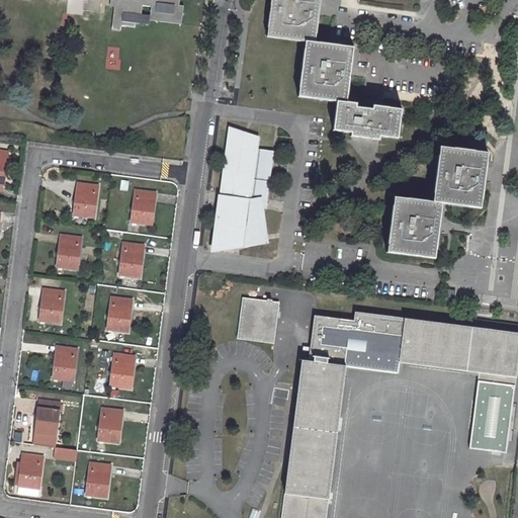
[(116,4),(115,5),(114,6),(114,7),(112,21),(121,22),(121,26),(135,28),(136,24),(149,26),(150,20),(181,25),(183,6),(179,6),(179,0),(119,0),(119,3),(118,3),(117,3),(116,4)]
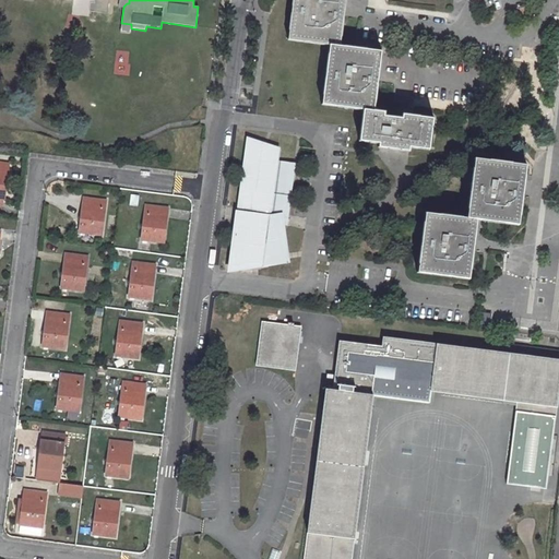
[(293,0),(288,39),(329,45),(339,47),(345,0),(293,0)]
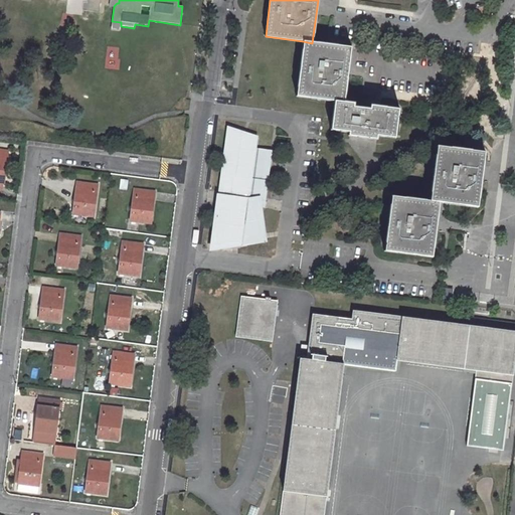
[(112,21),(111,29),(120,30),(121,26),(121,22),(112,21)]
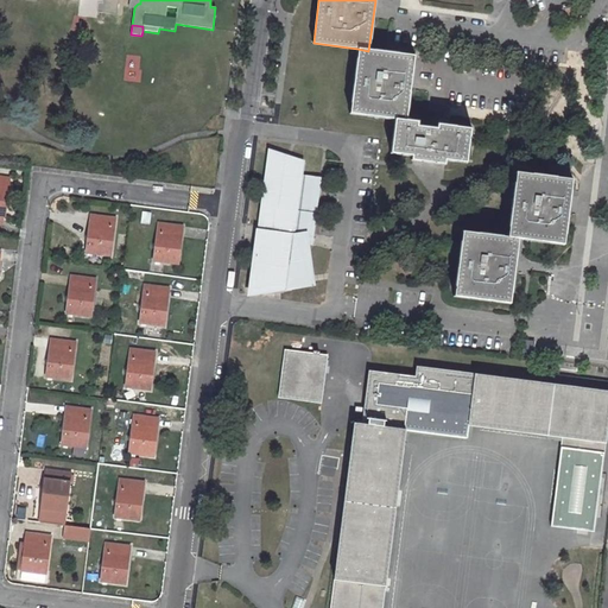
[(358,49),(350,113),(396,119),(406,120),(415,57),(368,51),(358,49)]
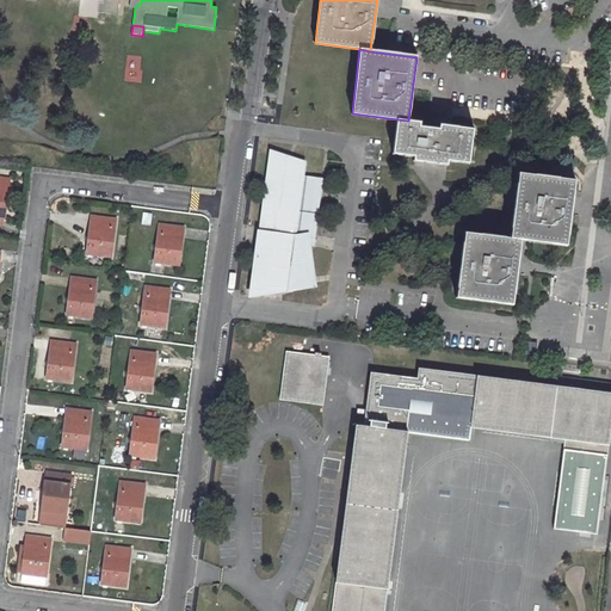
[(439,130),(419,128),(419,123),(408,121),(397,119),(394,154),(414,156),(414,161),(446,165),(448,161),(468,164),(473,130),(440,125),(439,130)]
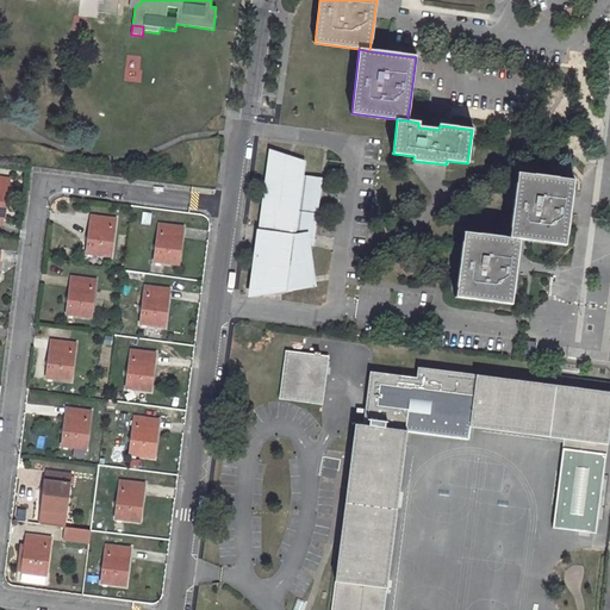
[(315,207),(318,180),(302,179),(304,165),(271,154),(263,207),(267,209),(262,241),(260,240),(253,292),(286,285),(290,279),(313,277),(309,238),(311,238),(313,213),(311,212),(312,206),(313,207),(315,207)]
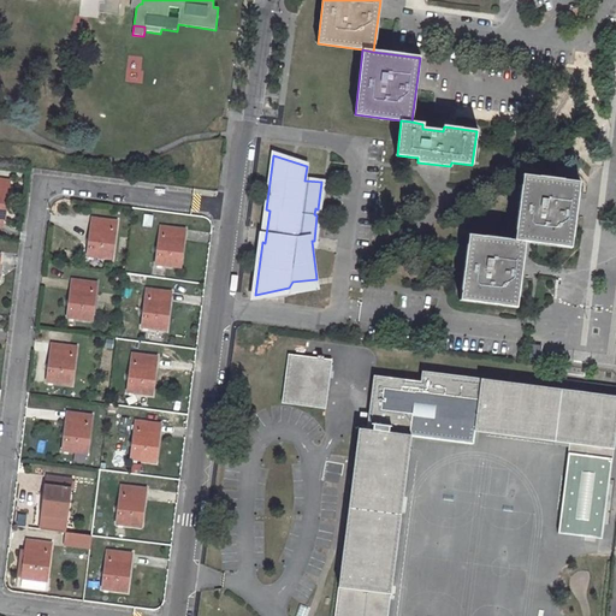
[(522,176),(514,241),(525,242),(570,248),(579,183),(522,176)]
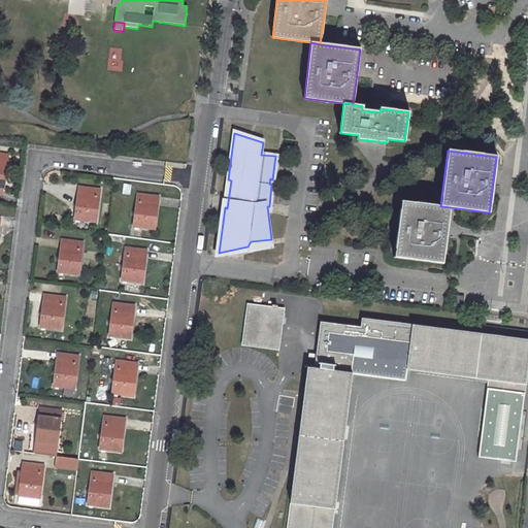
[(77,195),(74,219),(96,222),(99,189),(80,187),(79,195),(77,195)]
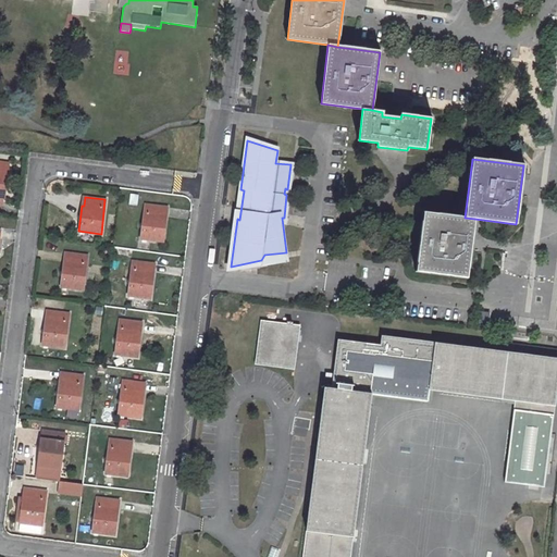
[(145,205),(141,239),(163,242),(166,215),(164,215),(165,207),(145,205)]
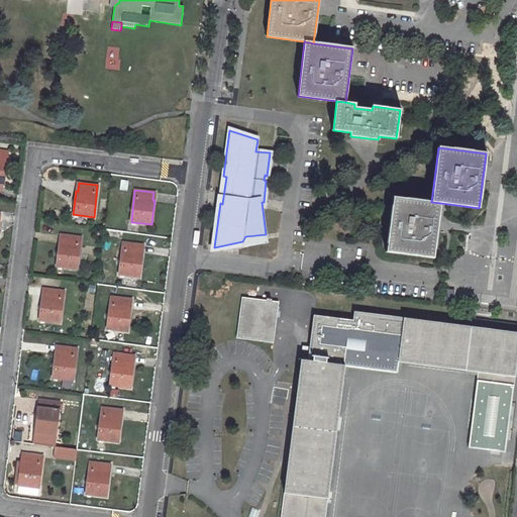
[(393,197),(386,251),(433,257),(440,203),(431,202),(393,197)]
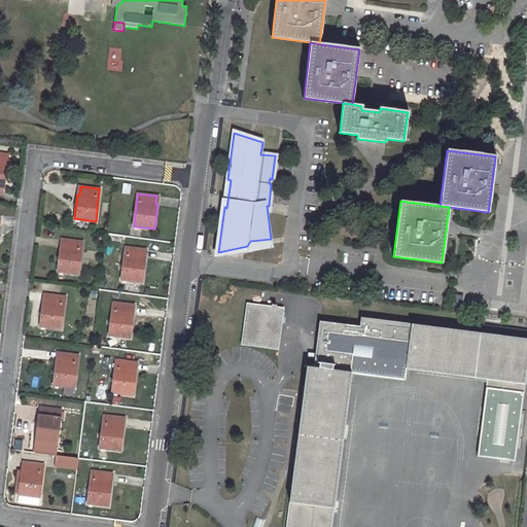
[(102,217),(108,218),(111,203),(105,202),(102,217)]
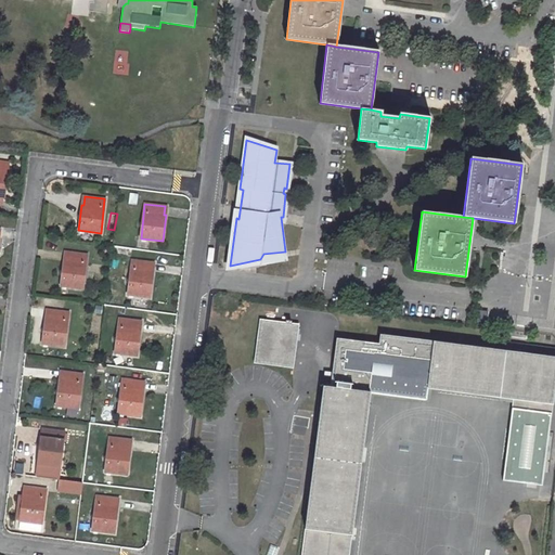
[(63,260),(61,286),(82,288),(87,255),(66,252),(65,260),(63,260)]
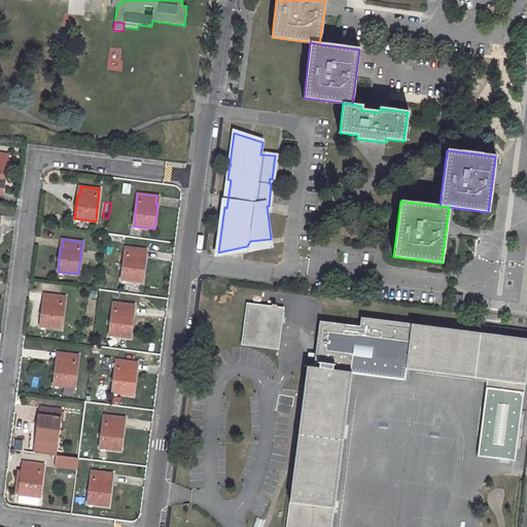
[(145,258),(144,257),(145,249),(125,247),(121,279),(142,282),(145,258)]
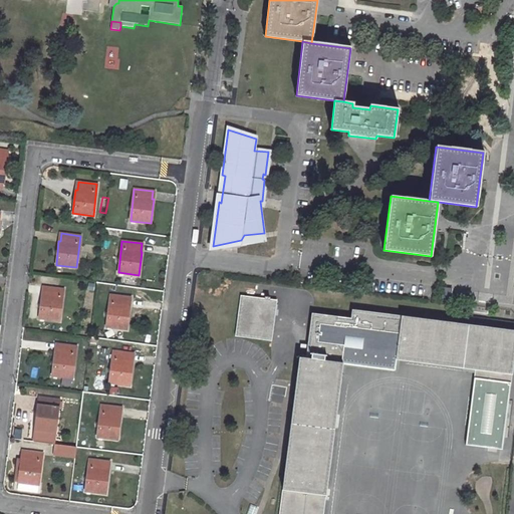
[(42,295),(39,318),(59,320),(63,289),(44,287),(43,295),(42,295)]
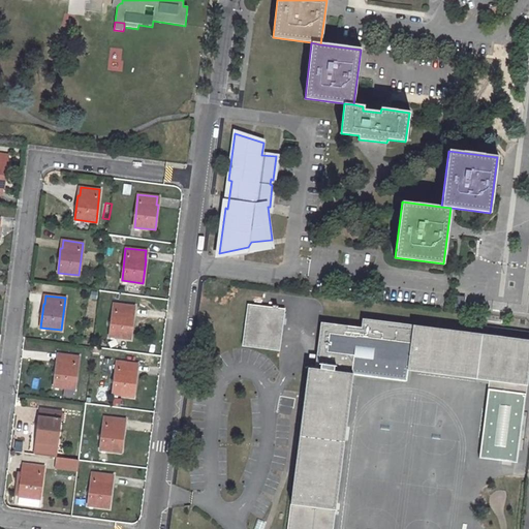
[(457,297),(455,310),(463,310),(465,298),(457,297)]
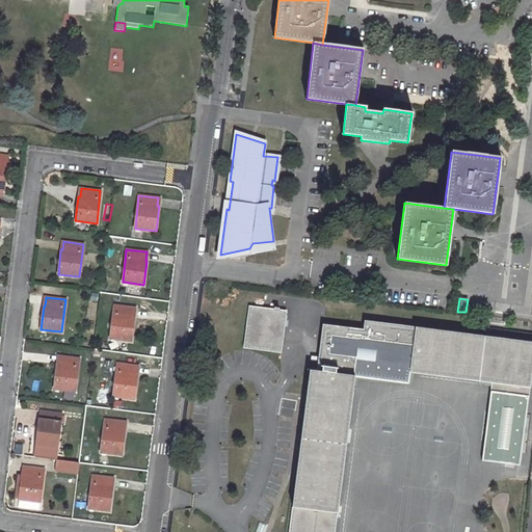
[(134,316),(133,316),(134,308),(114,306),(110,338),(131,340),(134,316)]
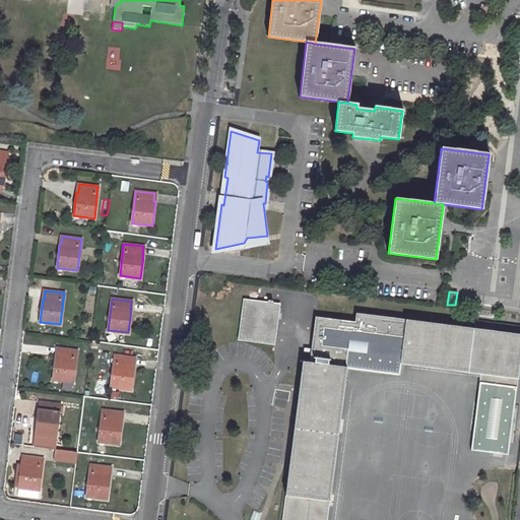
[(243,299),(238,340),(274,344),(279,304),(243,299)]
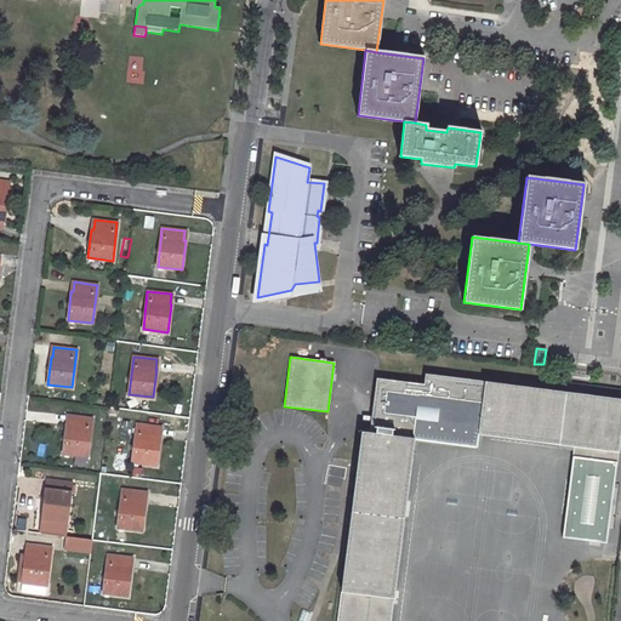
[(574,446),(562,537),(605,542),(620,426),(620,399),(567,393),(425,374),(423,385),(376,379),(369,433),(360,432),(337,620),(389,620),(414,439),(477,446),(478,434),(574,446)]
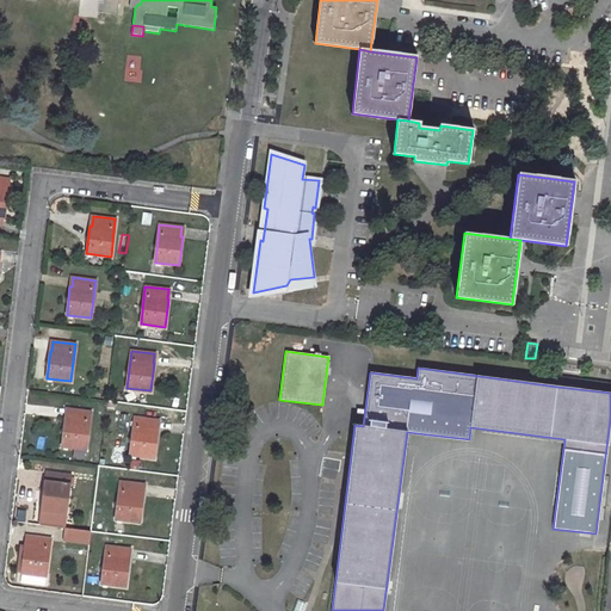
[(610,393),(610,383),(603,382),(559,376),(557,387),(610,393)]
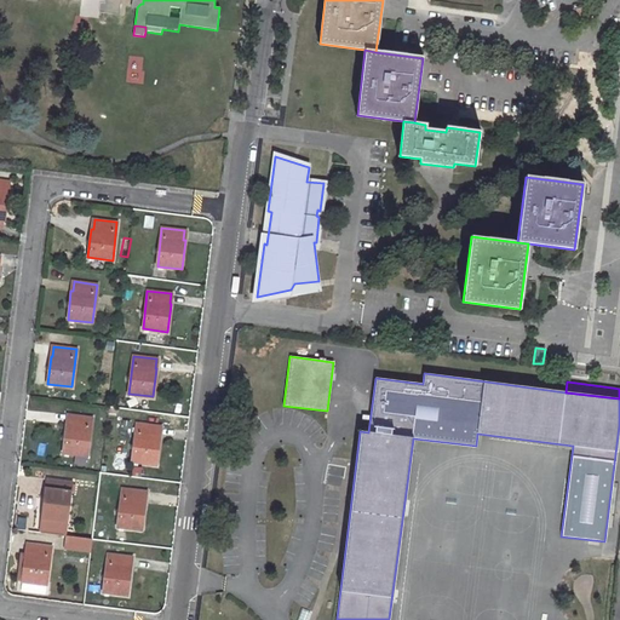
[(67,424),(63,453),(86,455),(92,418),(69,414),(68,424),(67,424)]
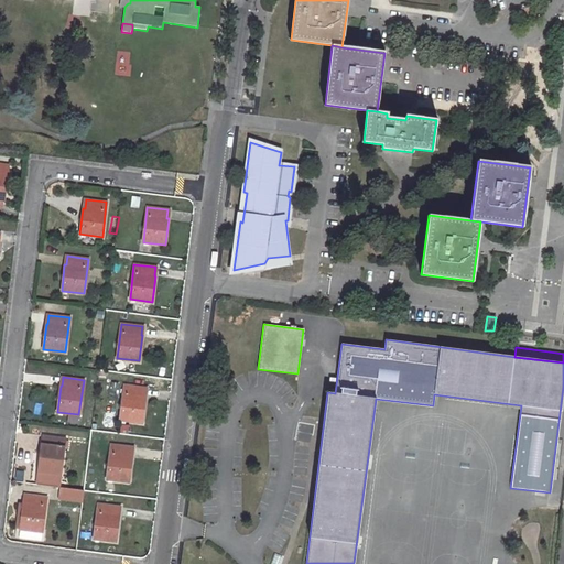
[(125,384),(120,420),(142,423),(145,397),(144,397),(145,388),(125,384)]
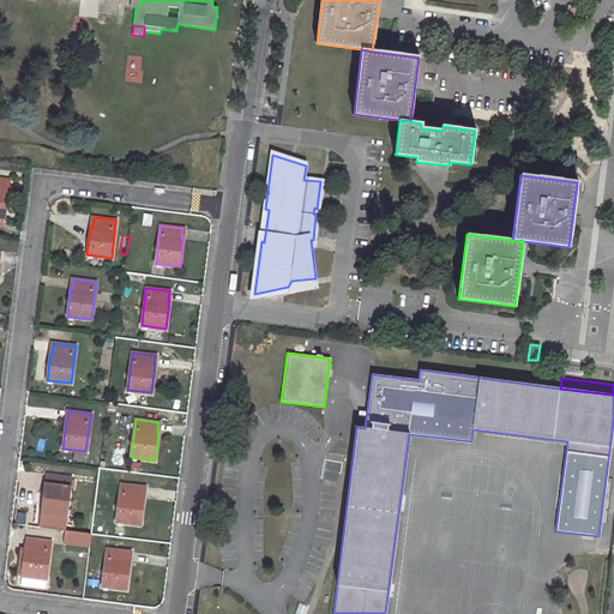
[(133,462),(132,471),(149,475),(151,465),(133,462)]
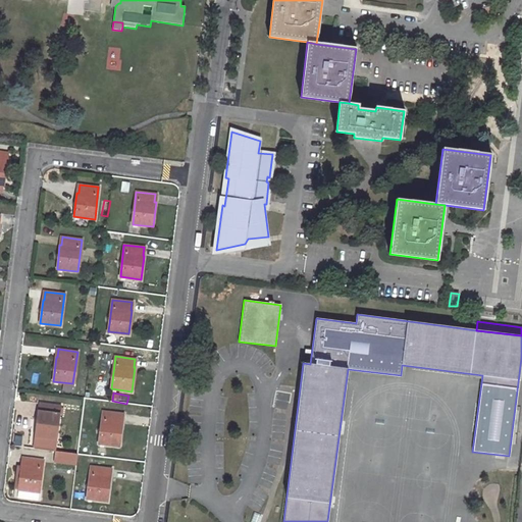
[(39,411),(35,444),(55,447),(60,406),(41,404),(40,411),(39,411)]
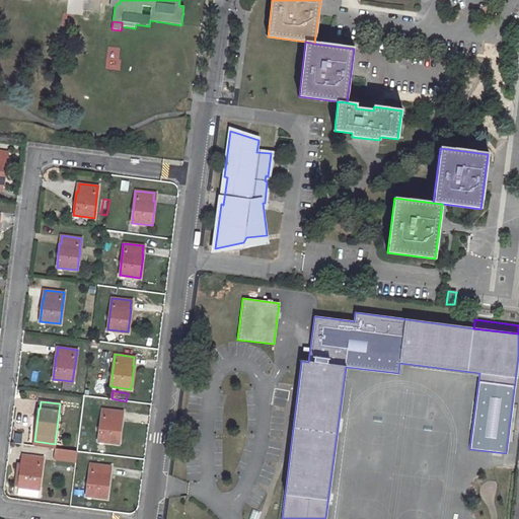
[(122,420),(121,420),(122,411),(102,409),(98,441),(119,444),(122,420)]
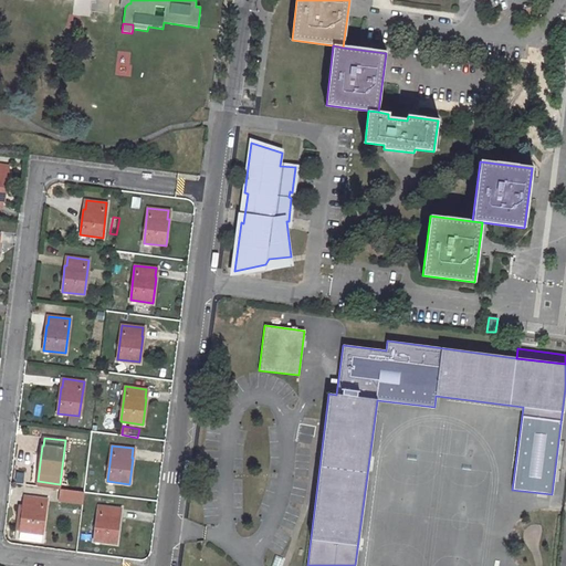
[(84,492),(63,489),(62,500),(83,503),(84,492)]
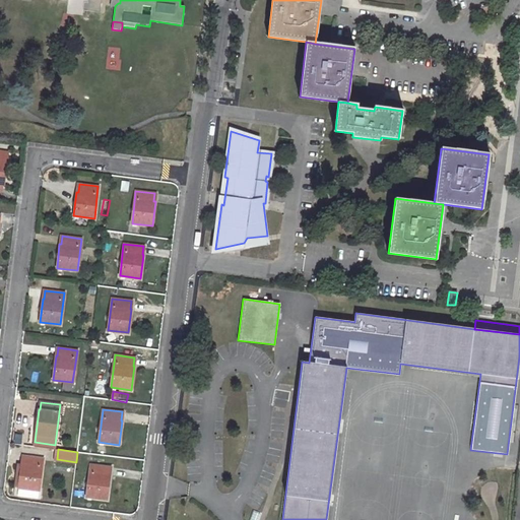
[(38,499),(39,491),(44,459),(23,456),(22,464),(21,464),(18,488),(17,496),(38,499)]
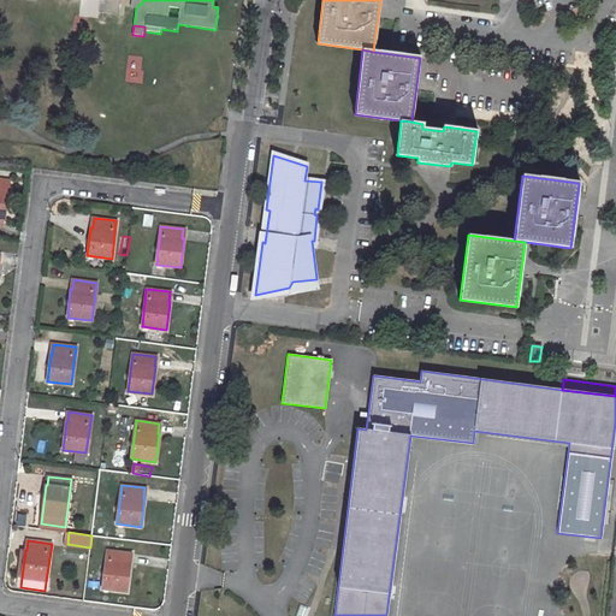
[(107,550),(102,588),(126,591),(130,563),(129,563),(130,554),(107,550)]
